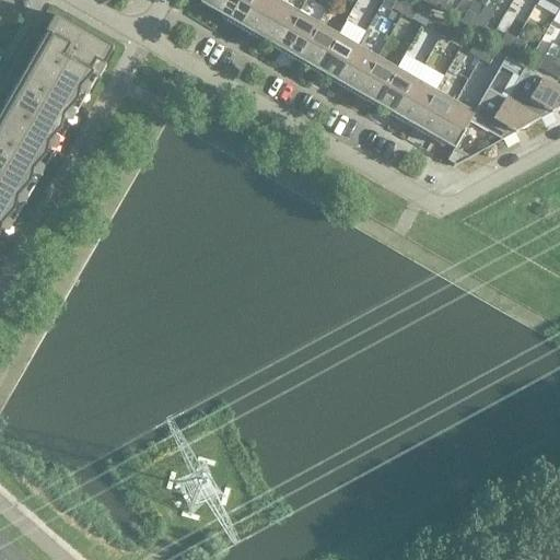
[(202,0),(200,4),(221,15),(229,0),(202,0)]
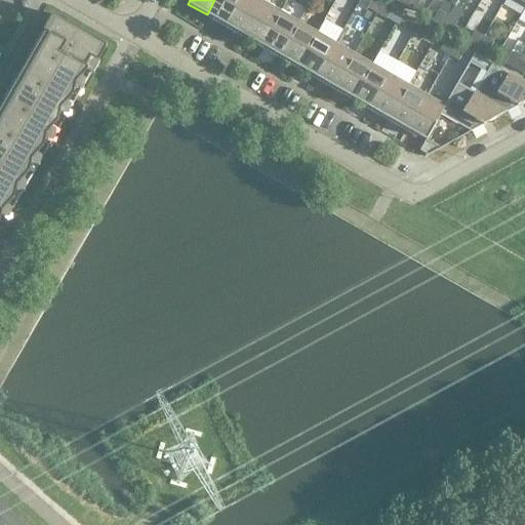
[(214,0),(207,14),(225,25),(239,0),(214,0)]
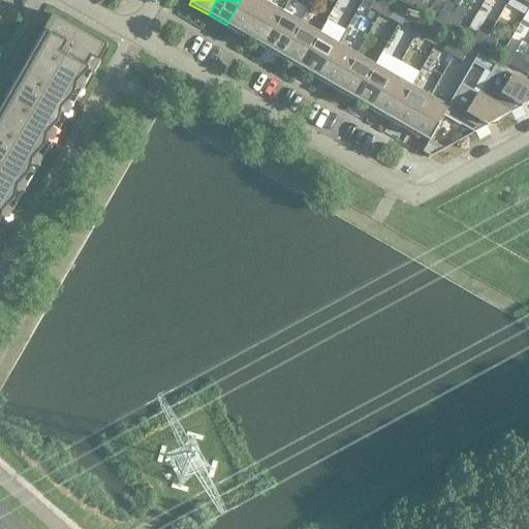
[(266,1),(263,0),(241,0),(226,25),(245,35),(266,1)]
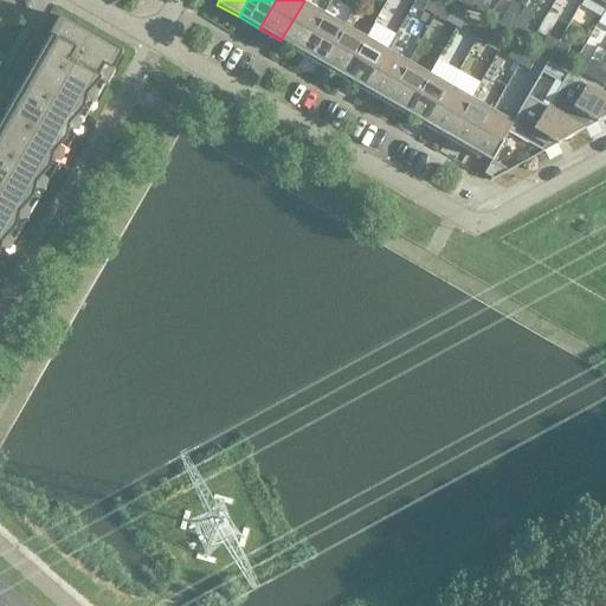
[(443,2),(438,0),(429,0),(424,10),(434,15),(443,2)]
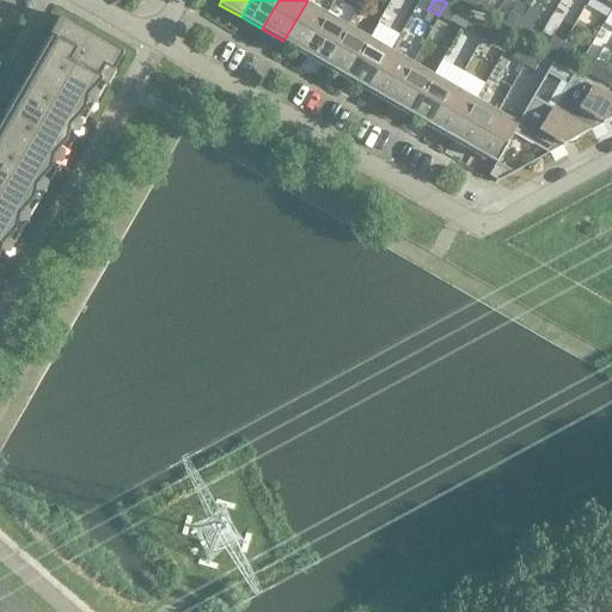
[(491,0),(490,0),(476,0),(472,7),(483,13),(491,0)]
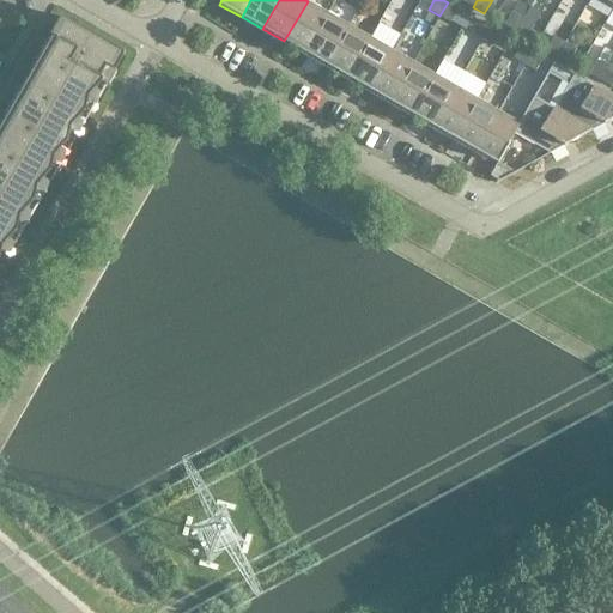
[(328,13),(308,1),(284,41),(305,54),(328,13)]
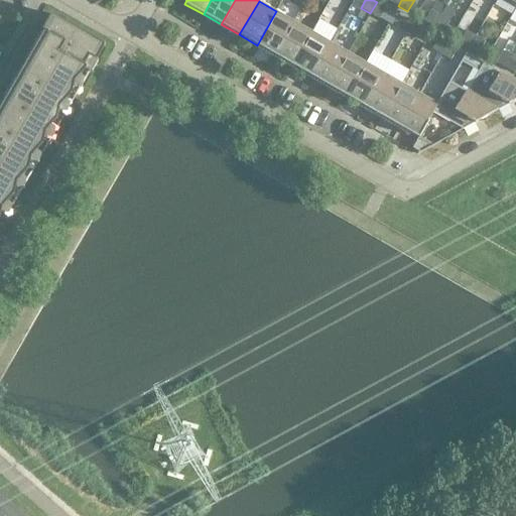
[(386,7),(377,2),(370,13),(380,18),(386,7)]
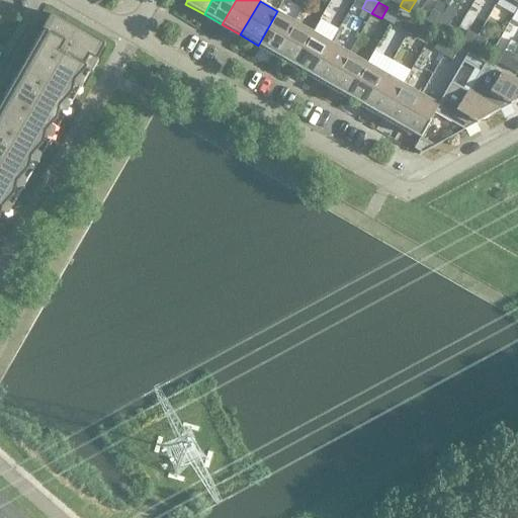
[(433,10),(430,14),(426,21),(435,26),(442,15),(433,10)]
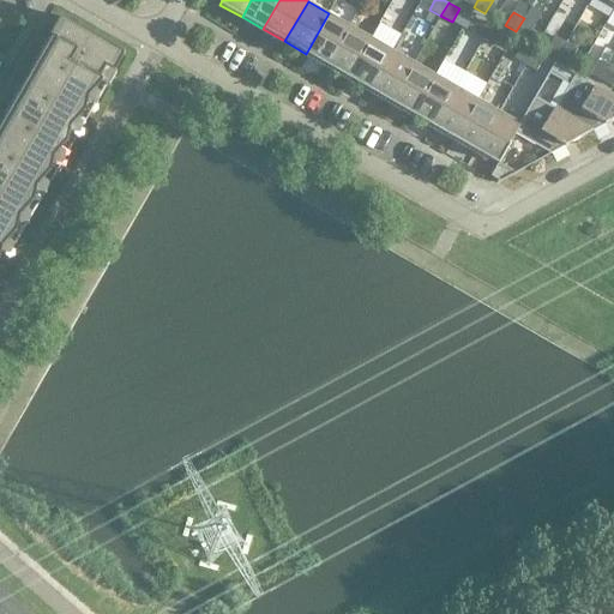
[(350,25),(329,13),(306,54),(326,66),(350,25)]
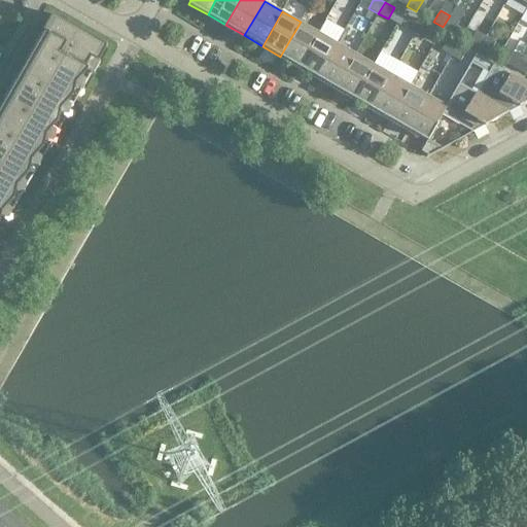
[(51,14),(48,20),(37,40),(0,104),(0,232),(3,226),(5,227),(10,218),(8,217),(19,201),(20,202),(26,192),(24,191),(33,175),(35,176),(40,167),(38,166),(47,149),(49,150),(55,141),(53,140),(63,124),(64,125),(70,115),(68,114),(77,98),(79,99),(84,90),(82,89),(92,72),(94,73),(99,64),(98,63),(107,46),(51,14)]
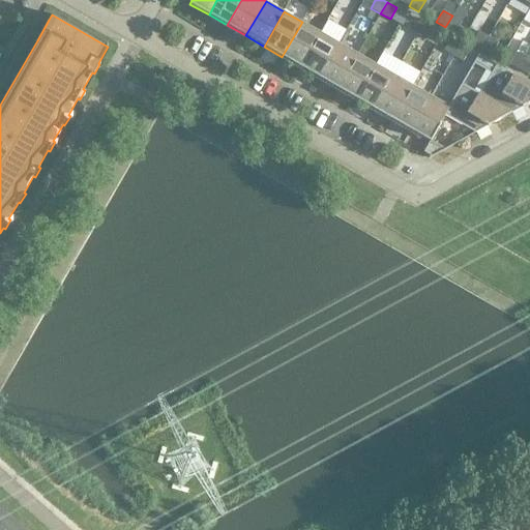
[(462,21),(452,16),(445,27),(455,33),(462,21)]
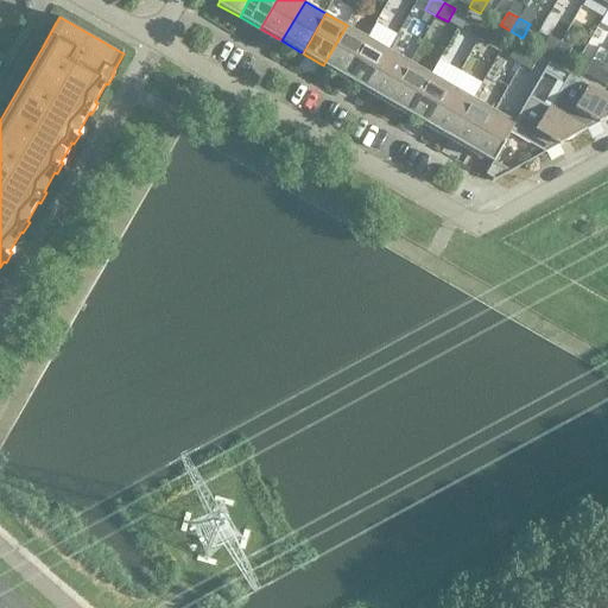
[(486,26),(475,20),(467,33),(479,39),(486,26)]
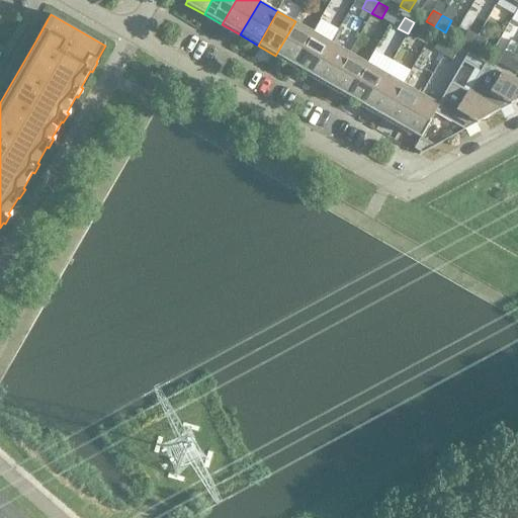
[(314,31),(295,21),(275,56),(293,66),(314,31)]
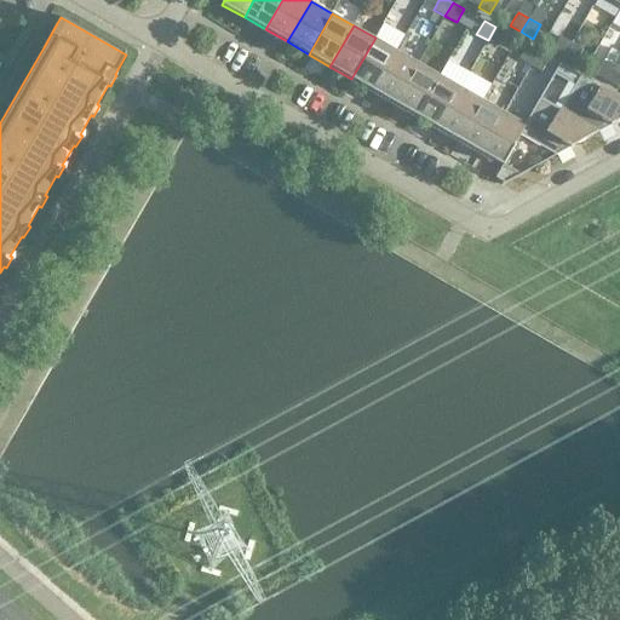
[(506,34),(495,27),(488,40),(499,47),(506,34)]
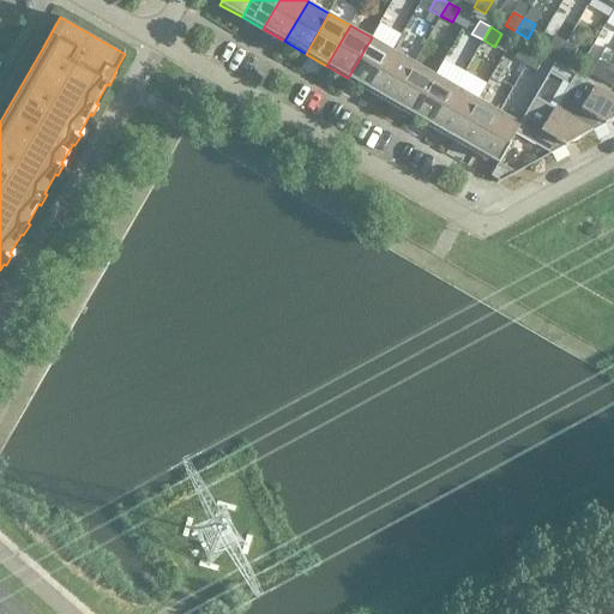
[(555,36),(552,42),(548,49),(559,56),(566,42),(555,36)]
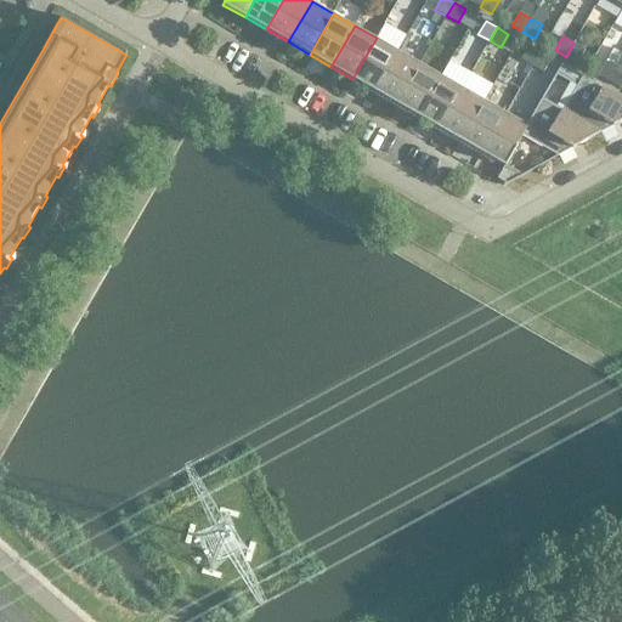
[(399,51),(377,38),(352,79),(374,91),(399,51)]
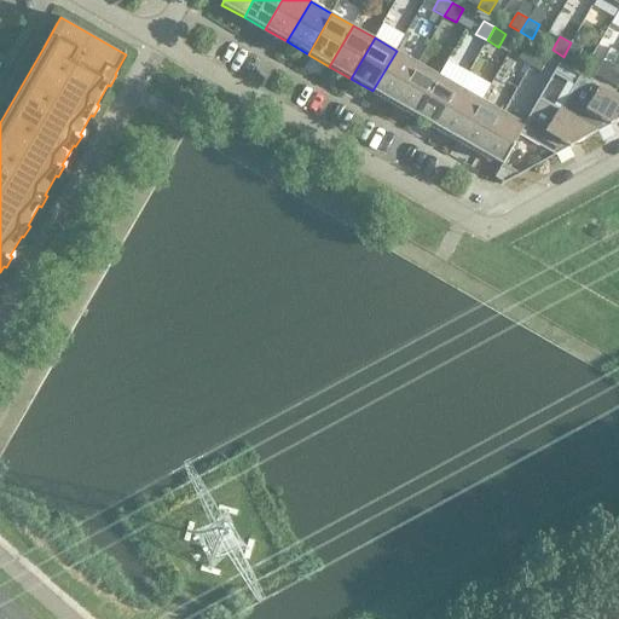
[(582,50),(571,42),(563,57),(574,63),(582,50)]
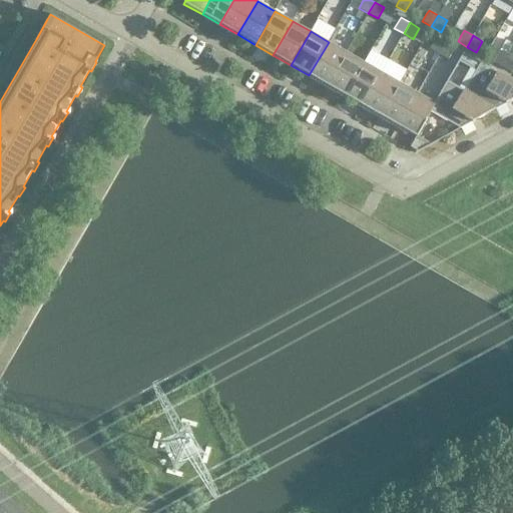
[(445,43),(436,37),(430,48),(439,54),(445,43)]
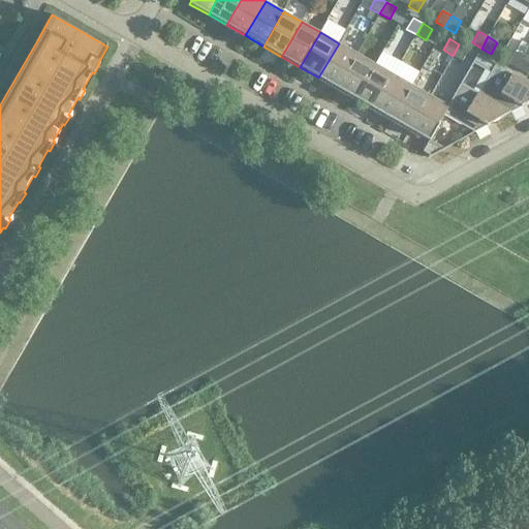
[(356,54),(339,43),(318,78),(337,89),(356,54)]
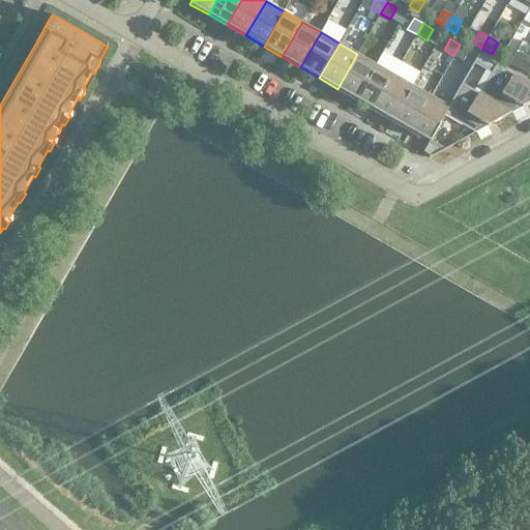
[(470,50),(460,45),(453,56),(463,61),(470,50)]
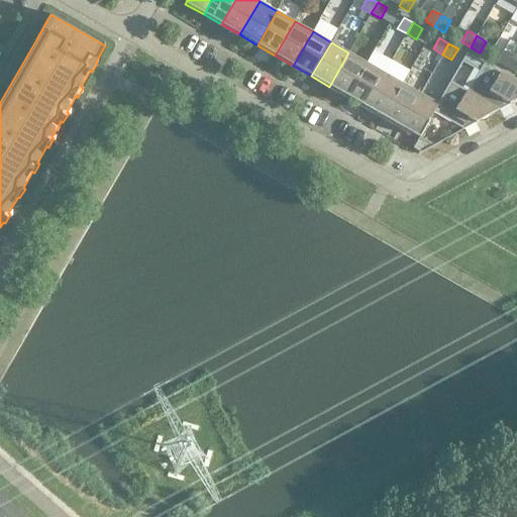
[(503,50),(501,56),(497,63),(506,68),(513,57),(503,50)]
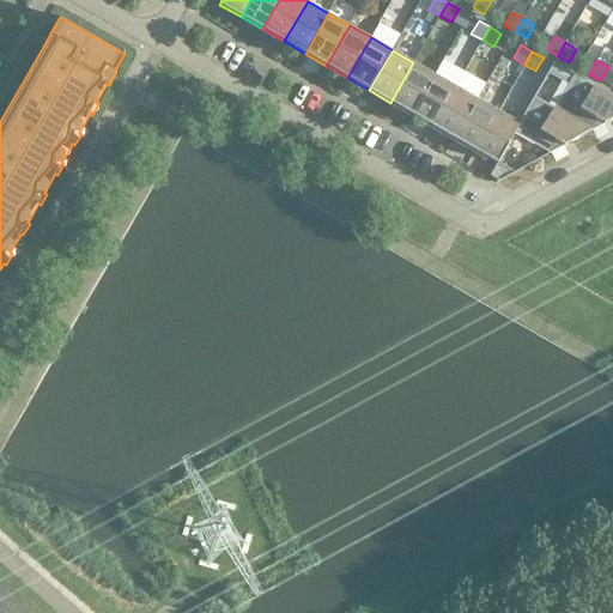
[(435,74),(413,62),(390,103),(412,115),(435,74)]
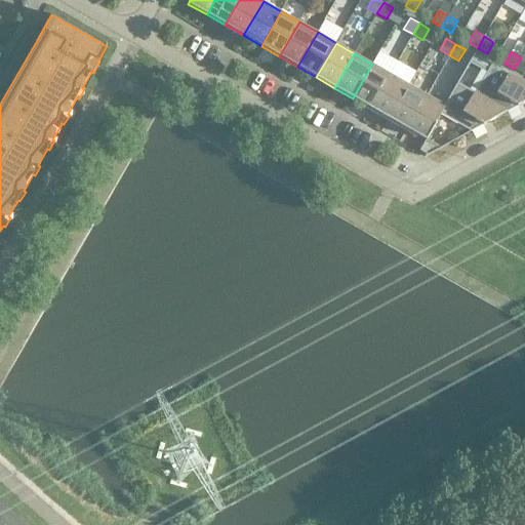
[(524,83),(474,54),(472,57),(470,62),(487,72),(475,93),(475,94),(507,113),(518,107),(517,105),(516,106),(516,104),(519,98),(524,102),(524,83)]
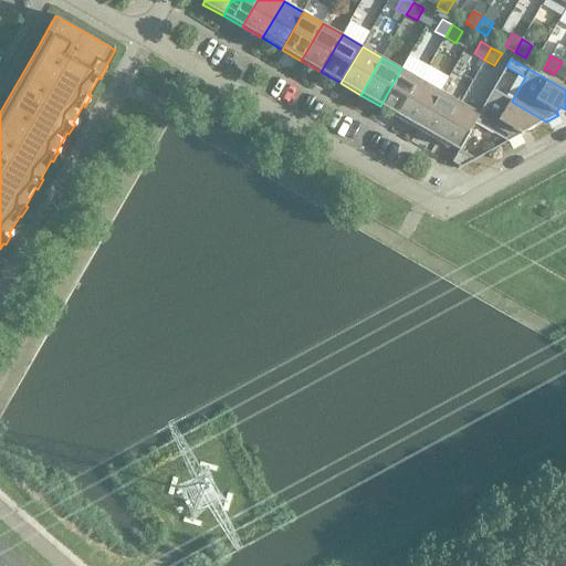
[(565,76),(565,64),(562,62),(554,74),(564,80),(565,76)]
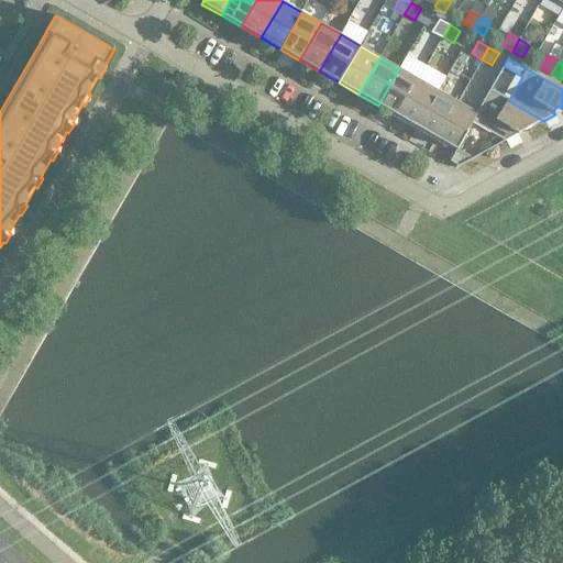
[(419,79),(399,68),(378,106),(397,117),(419,79)]
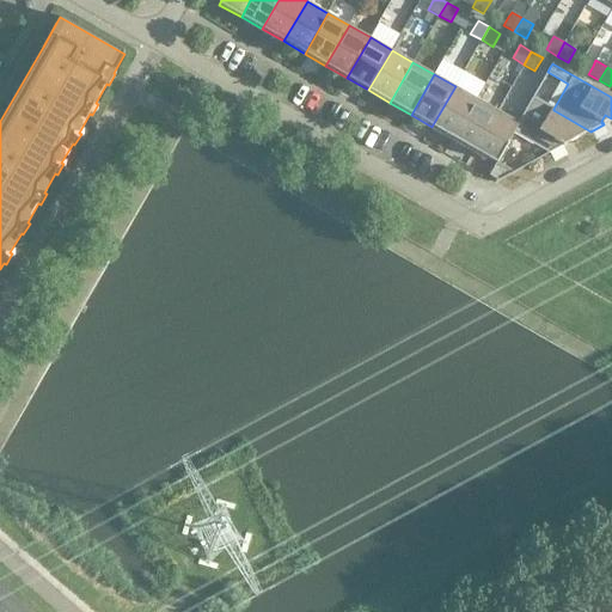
[(477,98),(456,86),(432,127),(453,139),(477,98)]
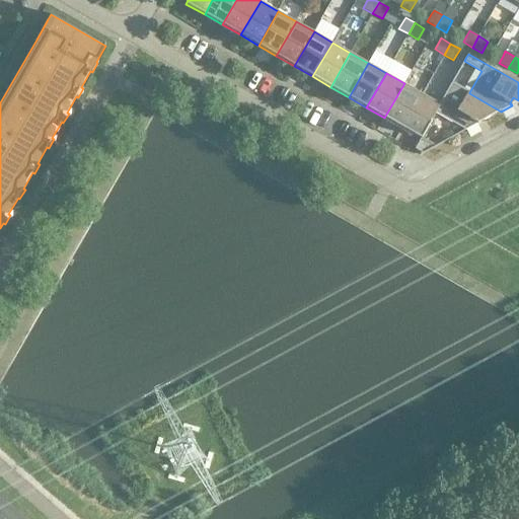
[(452,82),(440,103),(441,104),(436,114),(465,130),(477,124),(477,123),(476,123),(475,122),(478,116),(485,120),(501,112),(469,93),(469,92),(452,82)]
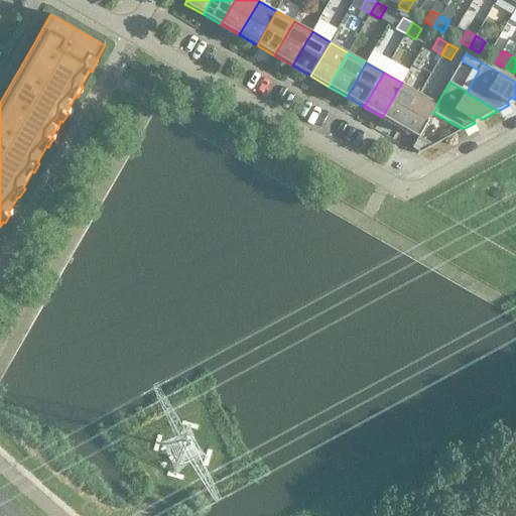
[(419,93),(402,83),(382,117),(400,127),(419,93)]
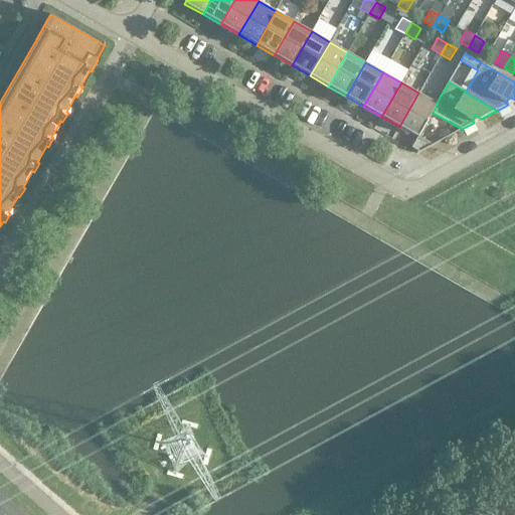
[(438,104),(437,103),(418,93),(399,127),(416,137),(411,147),(418,152),(416,153),(417,154),(432,146),(417,138),(433,113),(438,104)]
